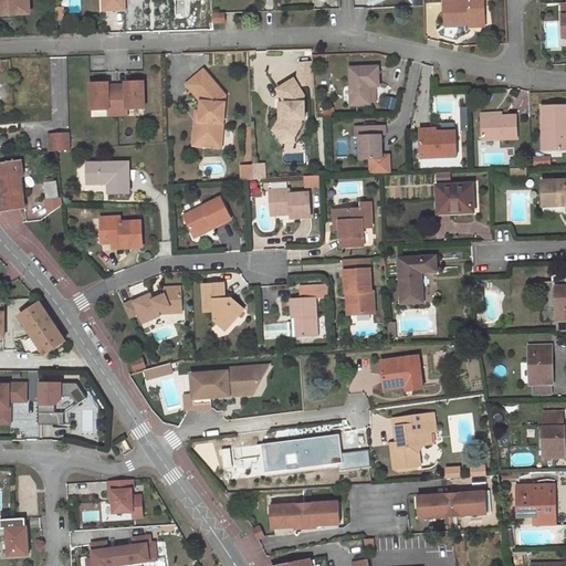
[(28,0),(0,0),(0,13),(12,13),(29,12),(28,0)]
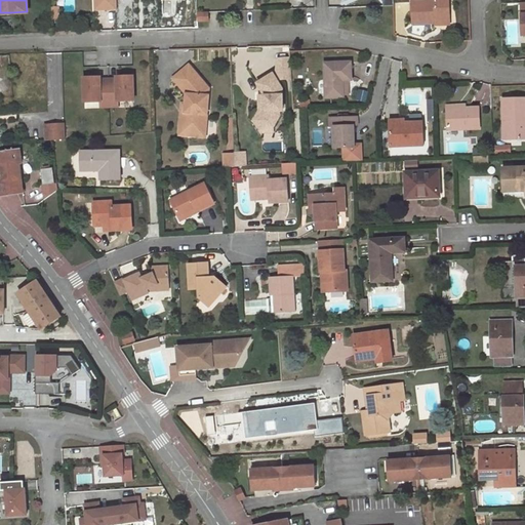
[(95,0),(95,9),(117,9),(117,0),(95,0)]
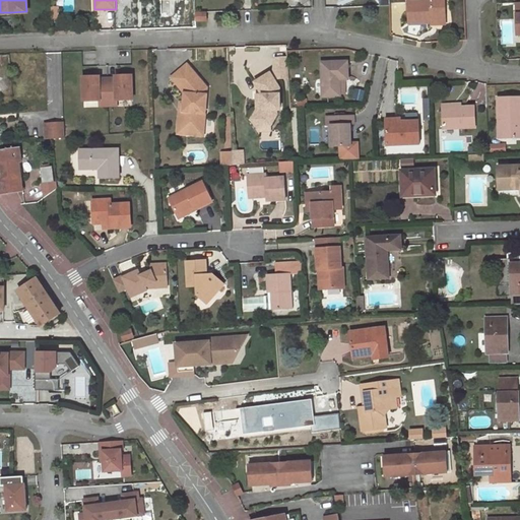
[(431,0),(431,1),(424,1),(409,2),(409,23),(432,22),(432,20),(445,19),(444,0),(431,0)]
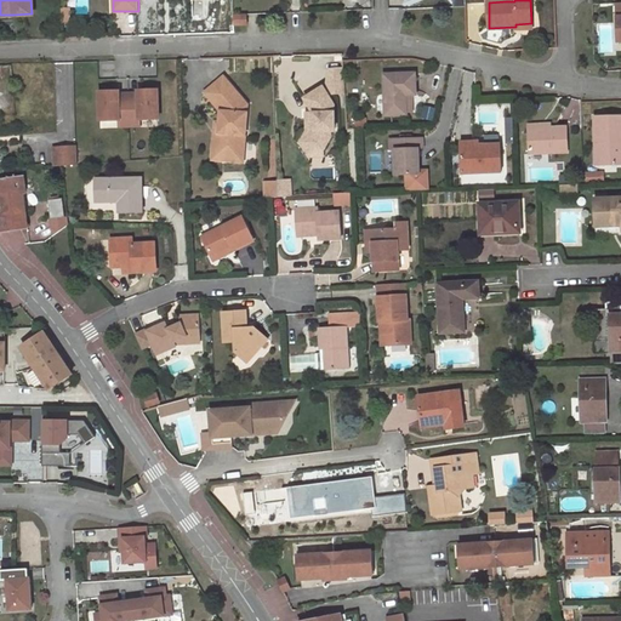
[(233,13),(233,26),(246,26),(246,13),(233,13)]
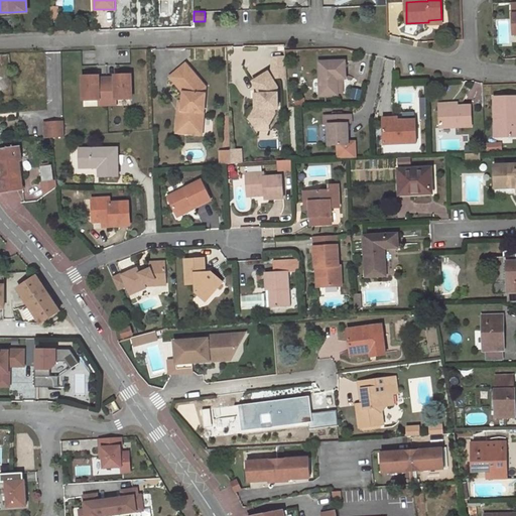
[(337,79),(344,78),(346,78),(345,61),(319,62),(320,96),(338,96),(338,93),(337,79)]
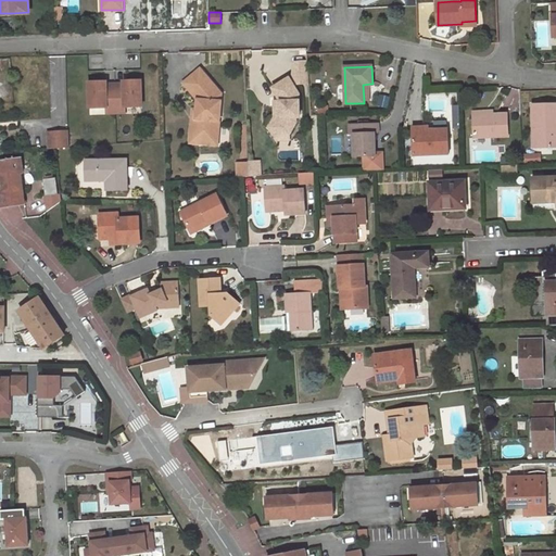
[(223,95),(201,70),(185,83),(199,100),(198,110),(197,119),(193,118),(192,130),(199,130),(202,140),(218,141),(223,95)]
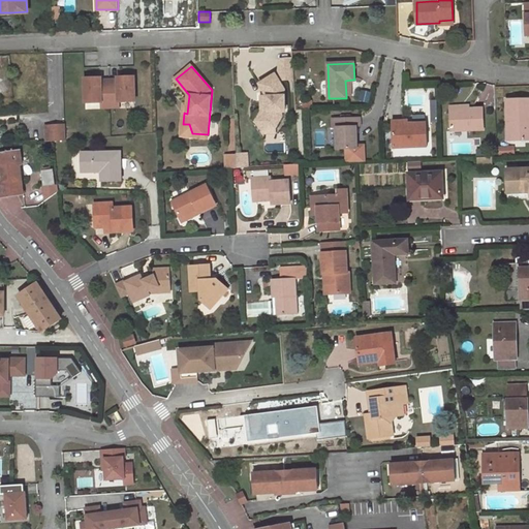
[(276,74),(260,84),(268,96),(268,101),(262,101),(262,112),(268,112),(263,121),(268,128),(276,128),(282,117),(282,112),(285,112),(285,90),(276,74)]
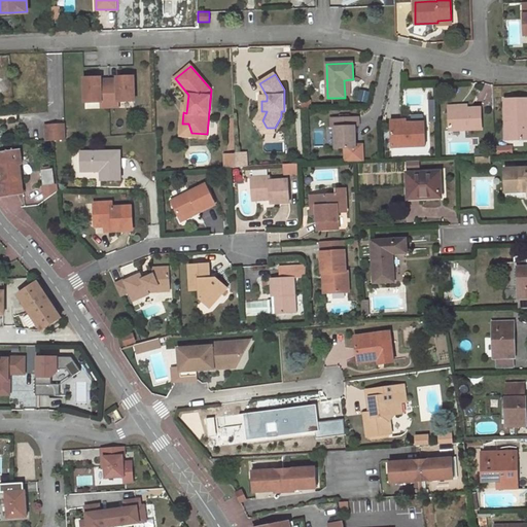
[(117,83),(109,84),(110,107),(118,107),(118,102),(135,101),(134,76),(117,77),(117,79),(117,83)]
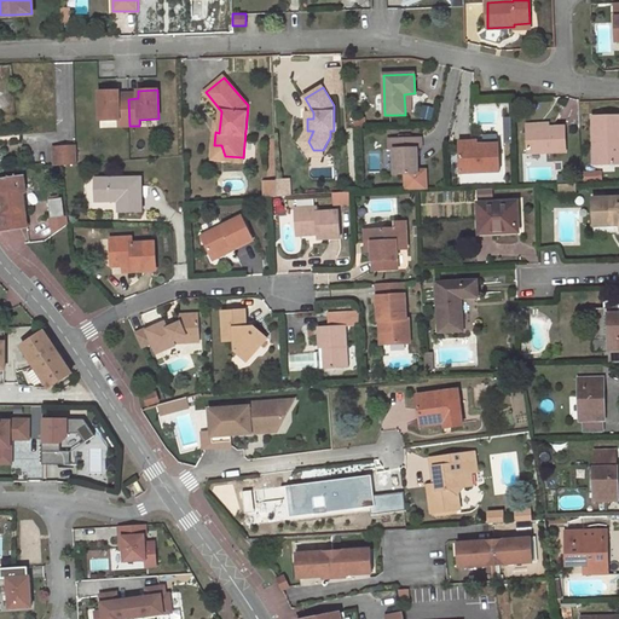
[(129,126),(128,99),(119,99),(119,94),(119,91),(99,92),(100,121),(119,120),(120,127),(129,126)]
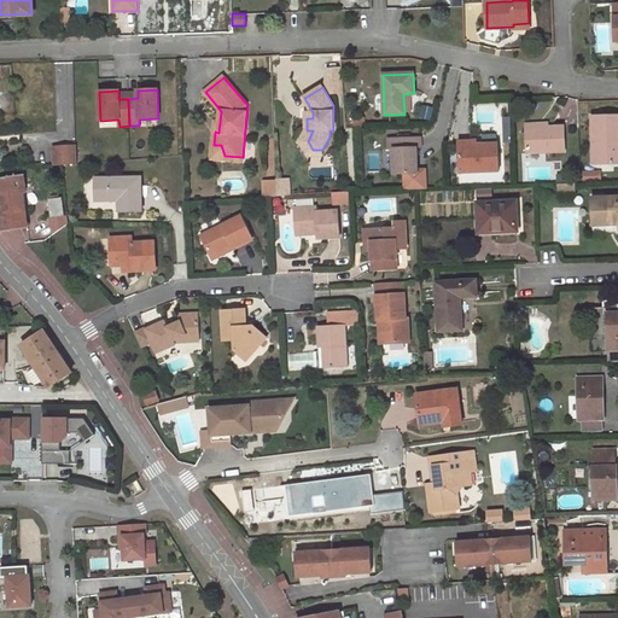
[(617,116),(593,117),(594,164),(617,163),(617,116)]
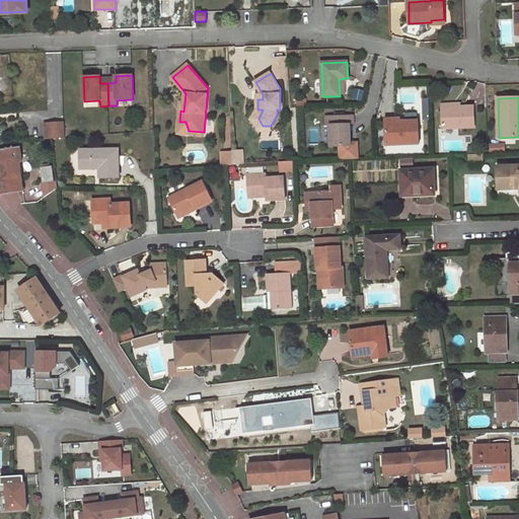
[(473,106),(460,107),(442,108),(443,128),(444,128),(458,127),(474,127),(473,106)]
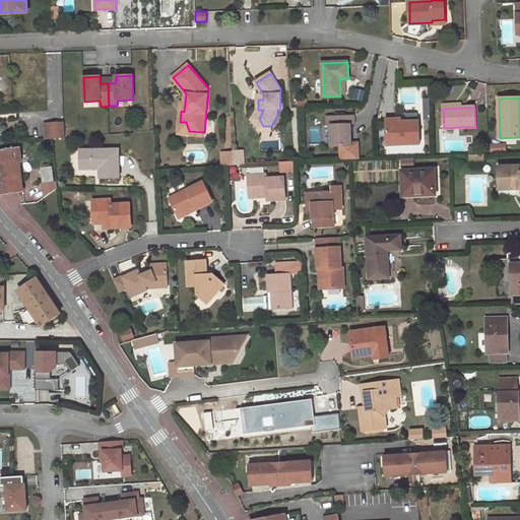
[(263,110),(258,110),(253,119),(259,129),(263,126),(259,119),(263,110)]
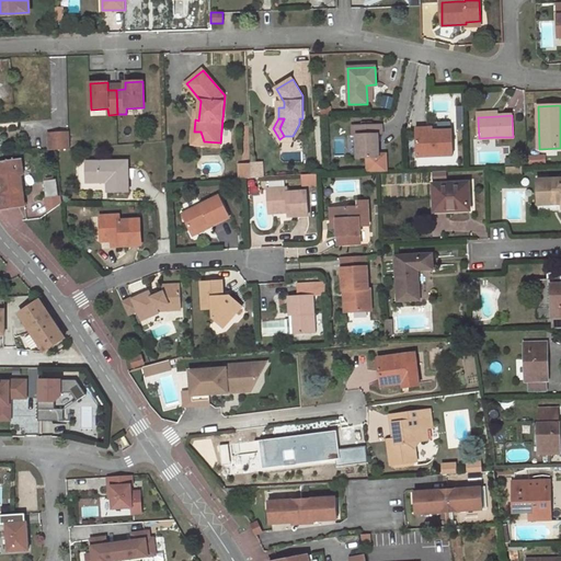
[(378,134),(381,134),(381,125),(353,126),(354,135),(357,135),(358,158),(367,158),(368,171),(387,171),(386,153),(378,153),(378,134)]
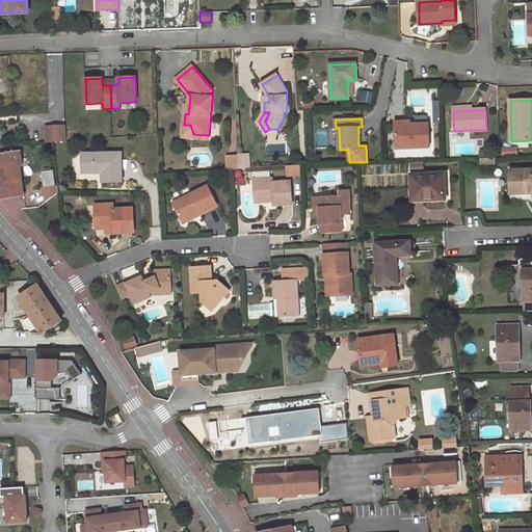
[(190,125),(184,125),(183,137),(209,139),(209,135),(193,134),(190,125)]
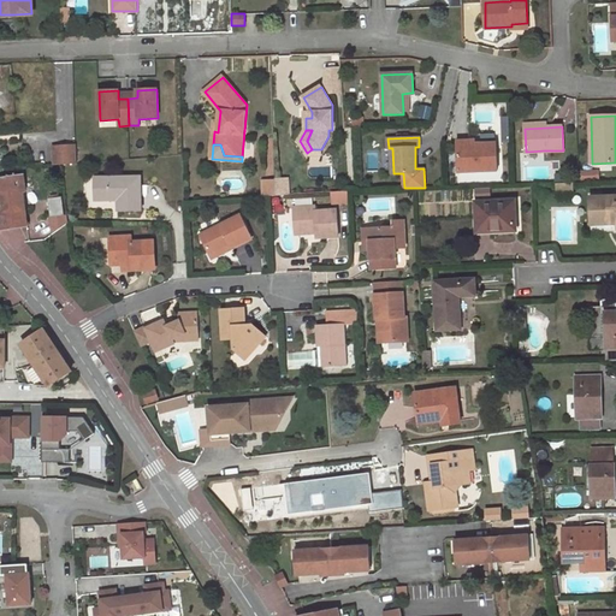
[(496,144),(475,146),(475,147),(457,148),(458,172),(497,170),(496,144)]
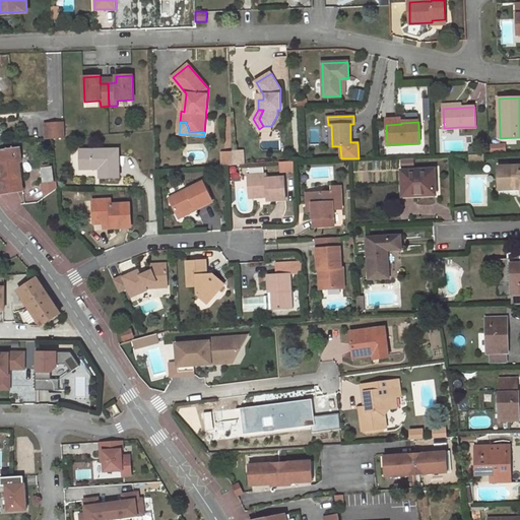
[(45,139),(63,138),(63,123),(45,124),(45,139)]
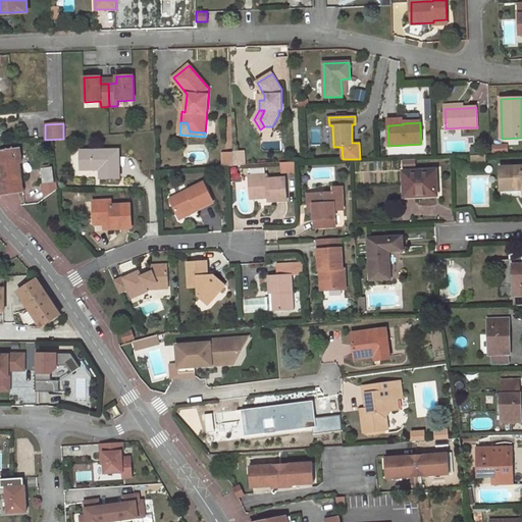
[(0,190),(1,194),(20,191),(17,163),(19,163),(17,149),(0,151),(0,190)]
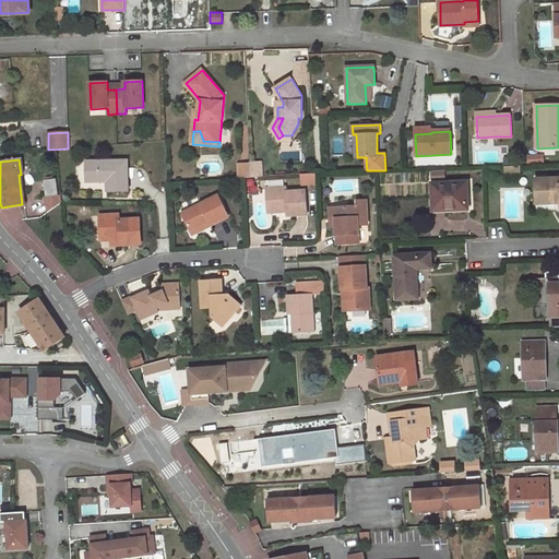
[(128,161),(85,162),(86,181),(107,181),(107,191),(129,191),(128,161)]
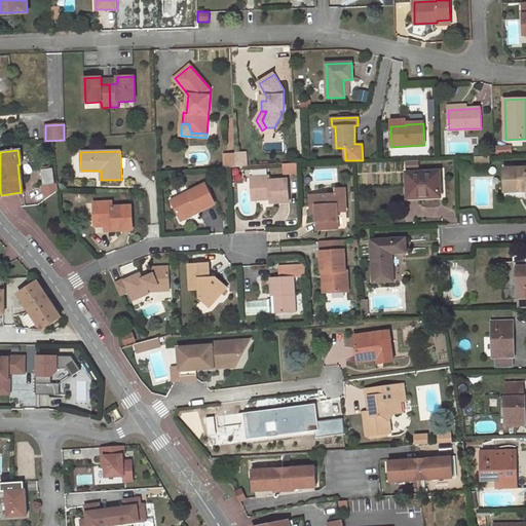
[(245,153),(235,154),(235,166),(246,166),(245,153)]
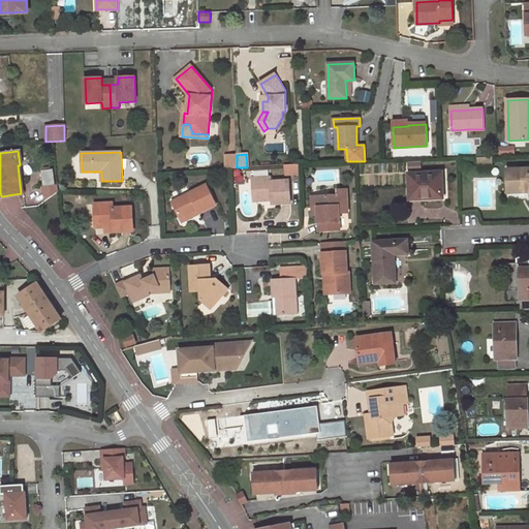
[(227,155),(227,168),(228,168),(237,167),(237,155),(227,155)]
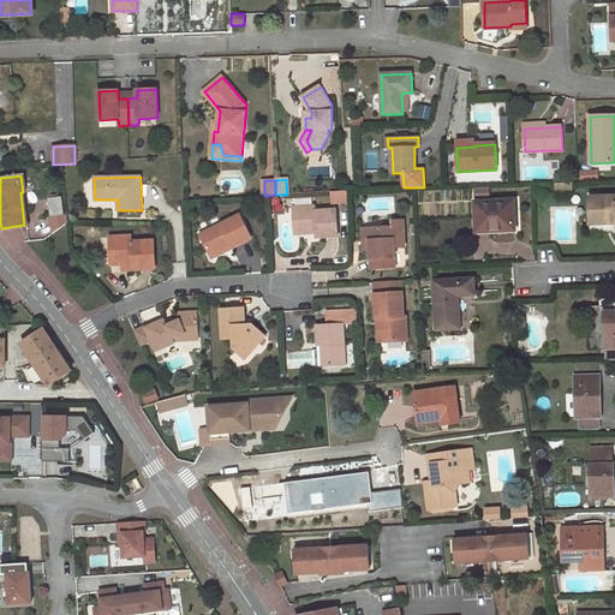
[(348,191),(333,191),(333,202),(348,202),(348,191)]
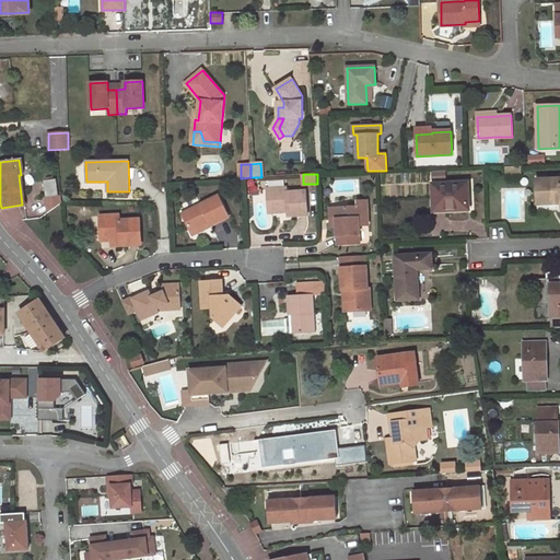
[(559,178),(537,179),(538,205),(559,202),(559,178)]
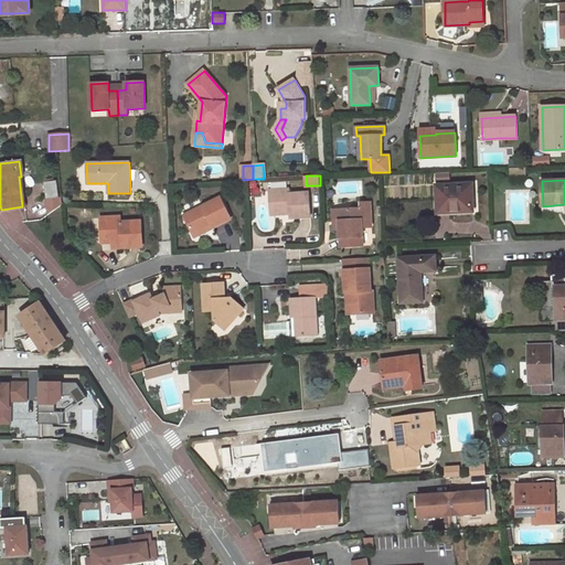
[(56,181),(45,182),(49,199),(59,198),(56,181)]
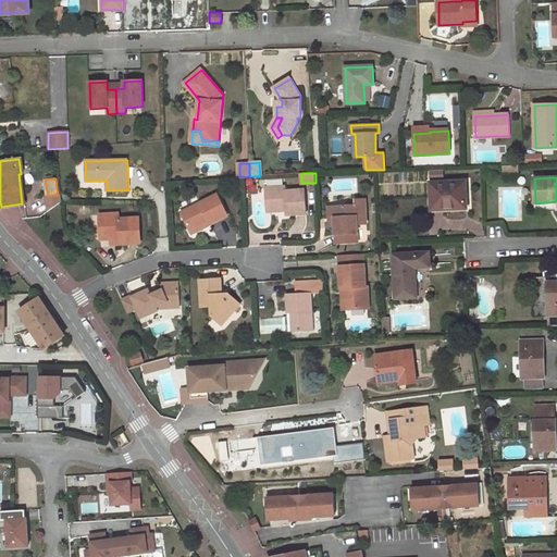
[(466,184),(466,181),(431,183),(432,210),(467,209),(466,197),(466,184)]
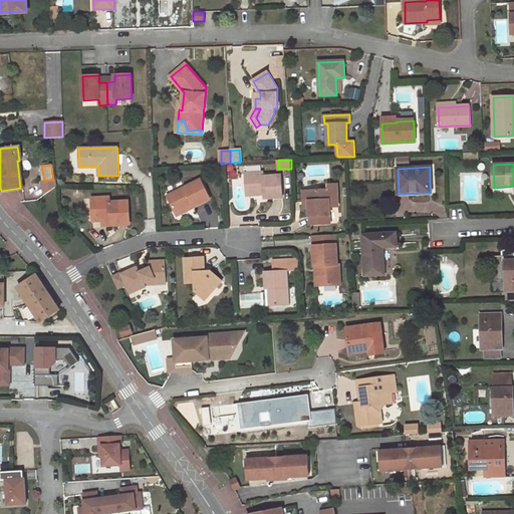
[(263,172),(246,174),(247,196),(264,195),(264,199),(282,197),(281,175),(264,177),(263,172)]
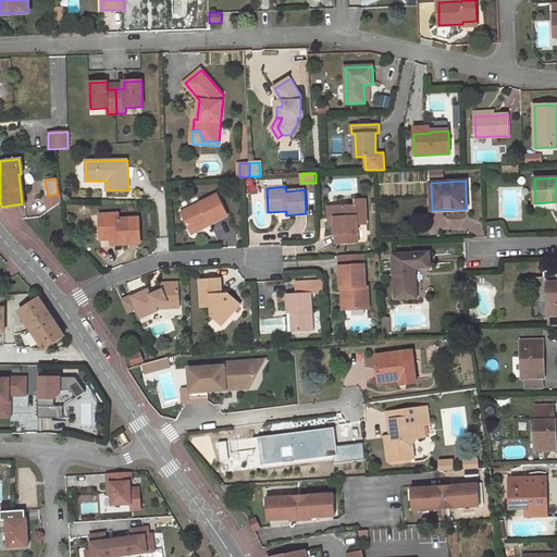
[(209,222),(210,225),(227,215),(217,195),(181,213),(190,231),(209,222)]
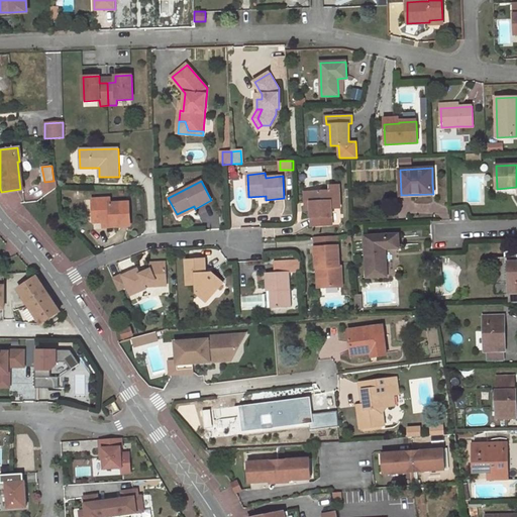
[(330,190),(310,191),(311,209),(312,225),(333,224),(331,207),(340,207),(339,184),(330,185),(330,190)]
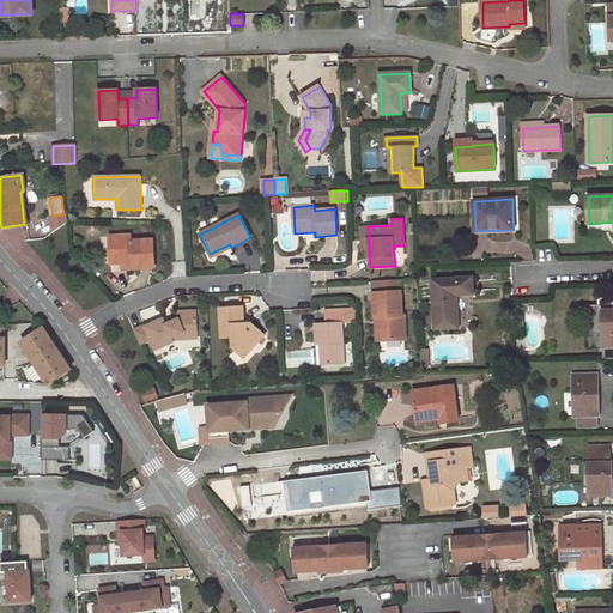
[(132,263),(132,269),(155,267),(153,241),(131,242),(131,236),(109,237),(111,265),(122,263),(132,263)]
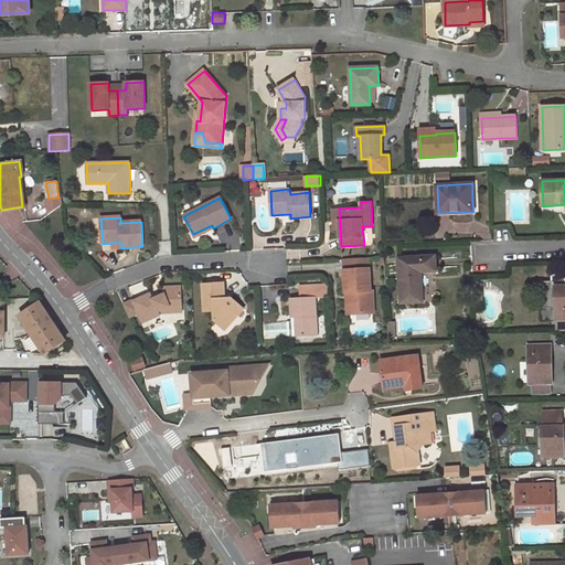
[(214,228),(213,228),(212,225),(193,234),(195,238),(214,228)]
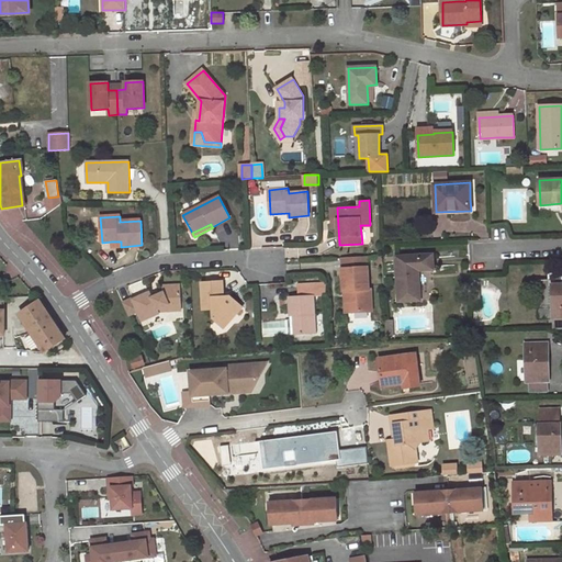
[(367,256),(341,257),(343,268),(368,267),(367,256)]
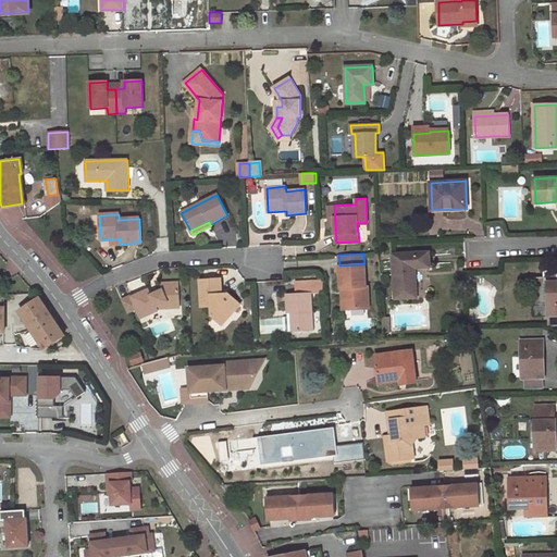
[(429,254),(393,255),(396,299),(417,297),(415,269),(430,268),(429,254)]
